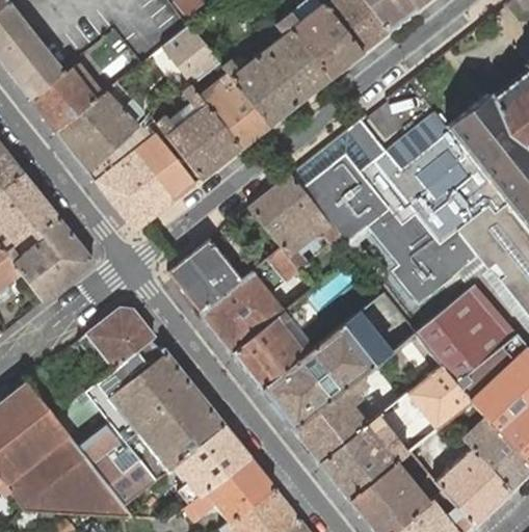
[(0,0),(0,8),(9,1),(7,0),(0,0)]
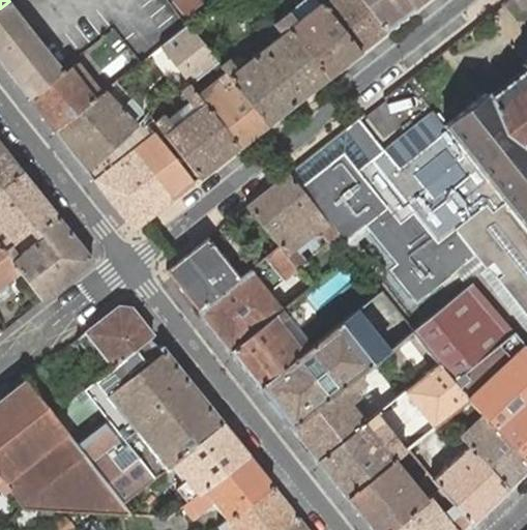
[(167,0),(168,0),(179,19),(201,4),(198,0),(167,0)]
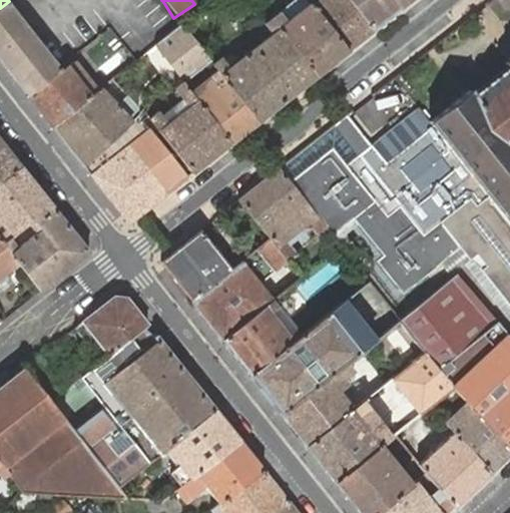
[(311,0),(291,0),(282,8),(291,19),(313,2),(311,0)]
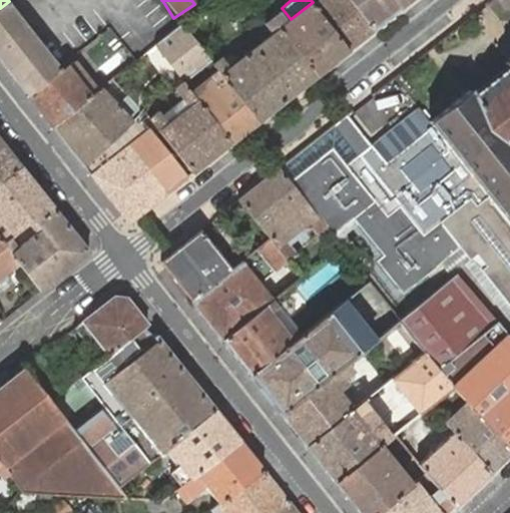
[(311,0),(313,2),(351,50),(377,30),(353,0),(311,0)]
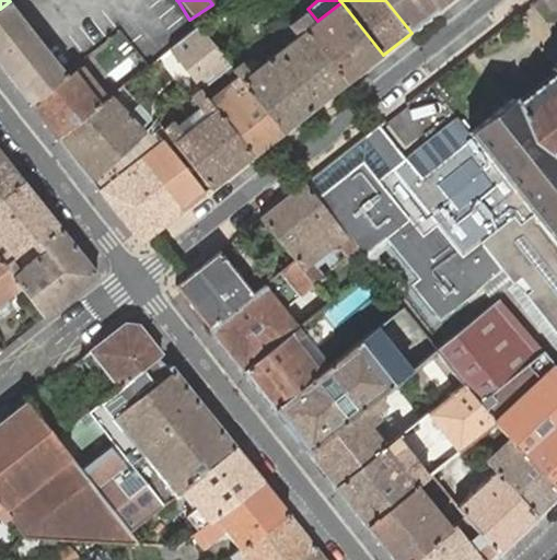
[(385,0),(412,33),(440,10),(431,0),(385,0)]
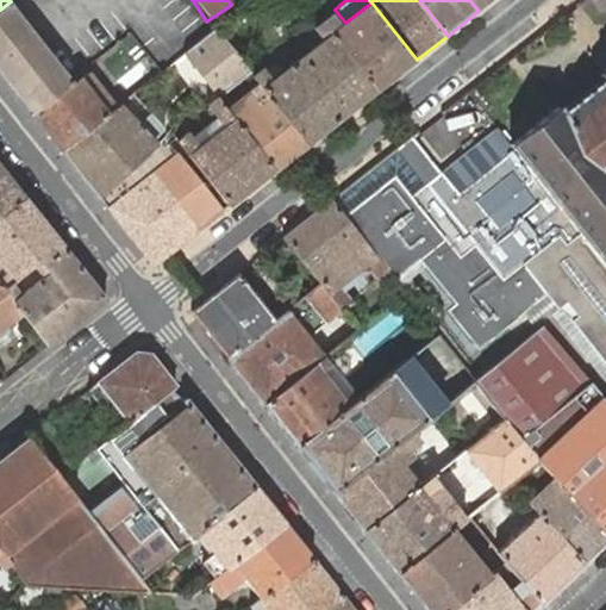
[(469,0),(479,11),(491,0),(469,0)]
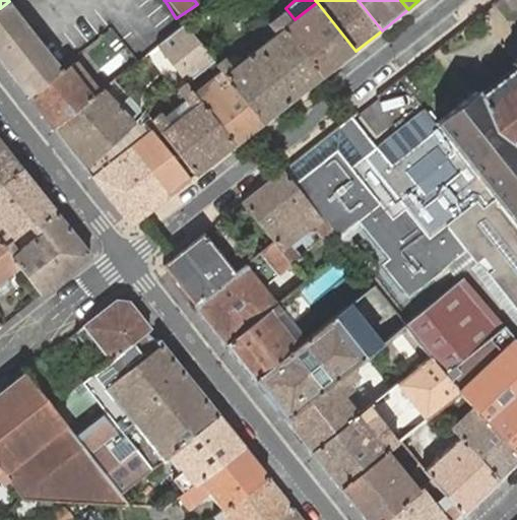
[(516,0),(501,0),(510,11),(516,6),(516,0)]
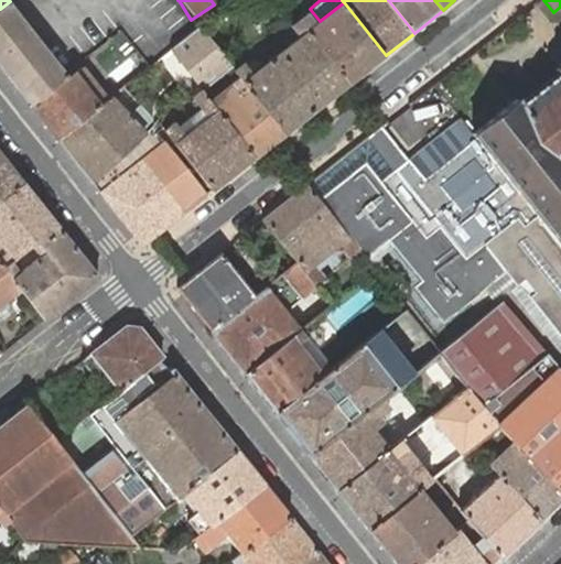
[(0,9),(0,61),(34,105),(69,78),(40,40),(28,24),(14,7),(10,1),(0,9)]
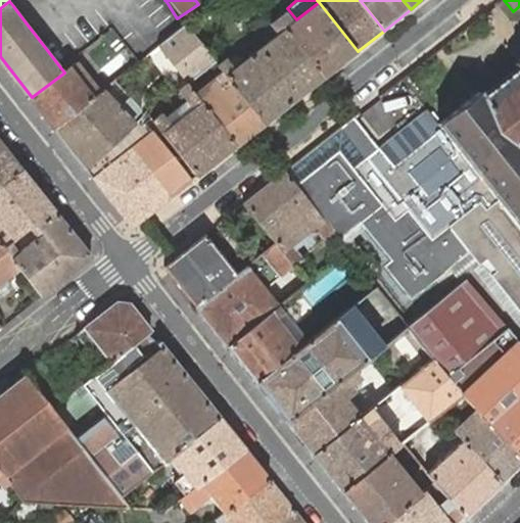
[(287,8),(279,14),(326,76),(358,51),(319,2),(296,19),(287,8)]
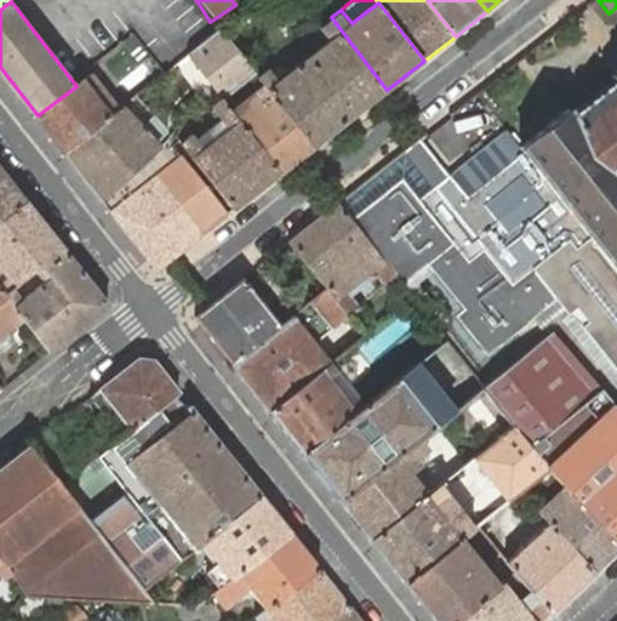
[(268,66),(258,73),(268,85),(315,147),(387,90),(331,17),(321,24),(332,39),(279,80),(268,66)]
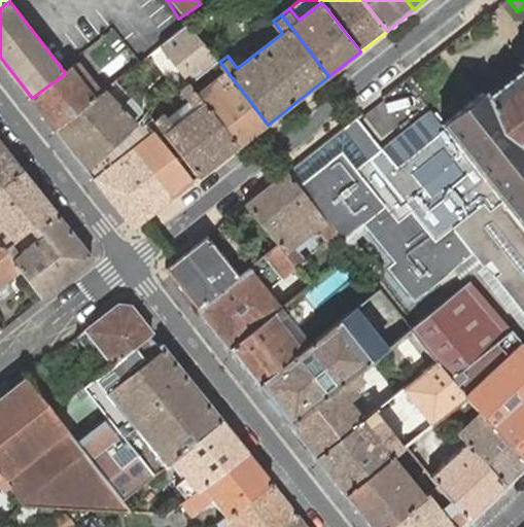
[(174,36),(163,45),(188,77),(215,58),(189,25),(174,36)]
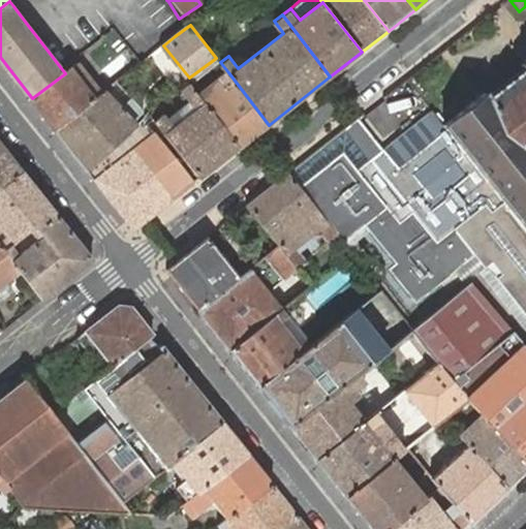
[(32,98),(57,130),(91,103),(105,93),(81,62),(65,73),(32,98)]
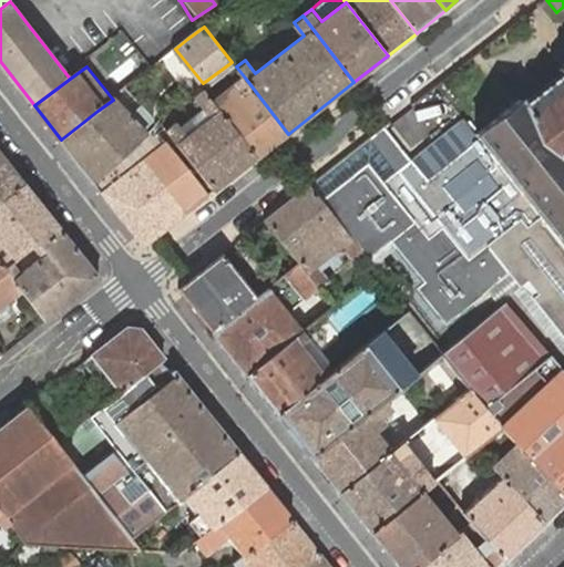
[(563,66),(560,69),(563,73),(524,104),(520,100),(477,134),(464,119),(399,169),(444,225),(470,258),(489,244),(512,274),(522,286),(531,280),(541,294),(535,297),(563,333),(563,66)]
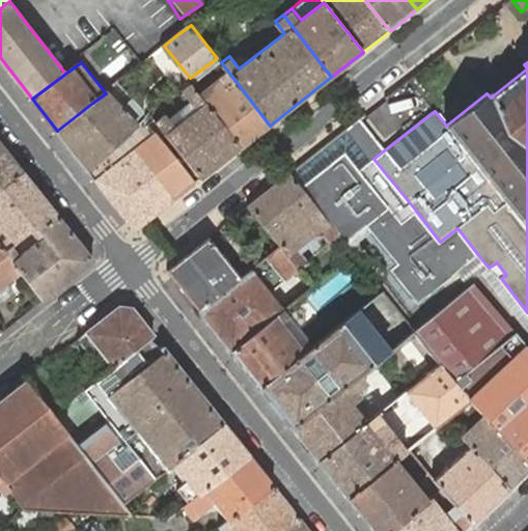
[(200,95),(242,147),(270,126),(229,73),(200,95)]
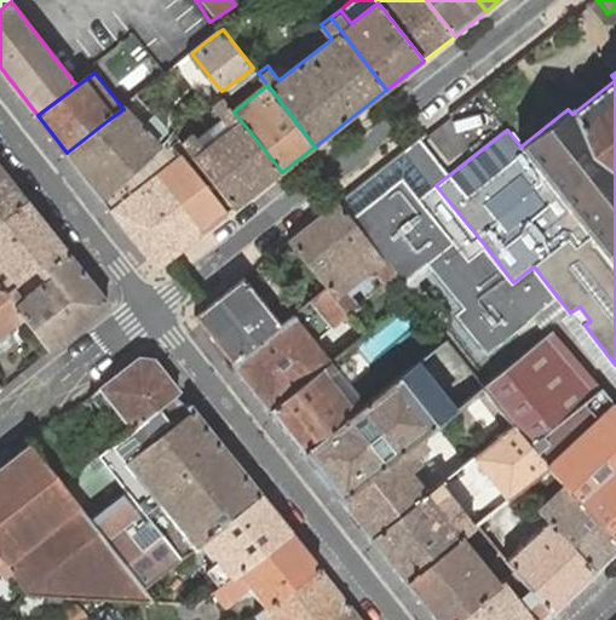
[(183,141),(236,208),(282,172),(234,112),(220,93),(211,102),(224,119),(230,126),(205,147),(199,139),(193,132),(183,141)]
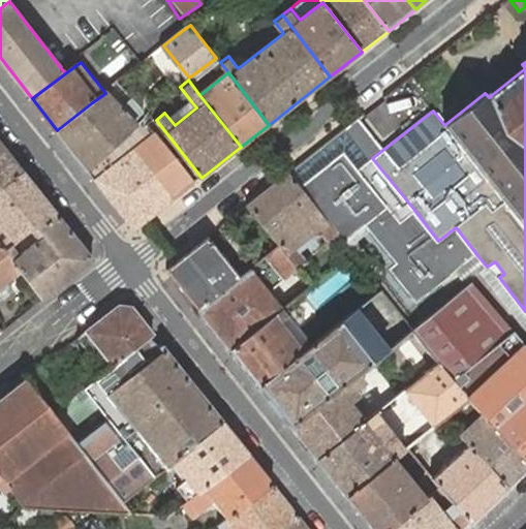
[(90,170),(97,180),(158,132),(151,123),(147,118),(147,107),(138,97),(124,107),(110,89),(105,93),(91,103),(57,130),(90,170)]
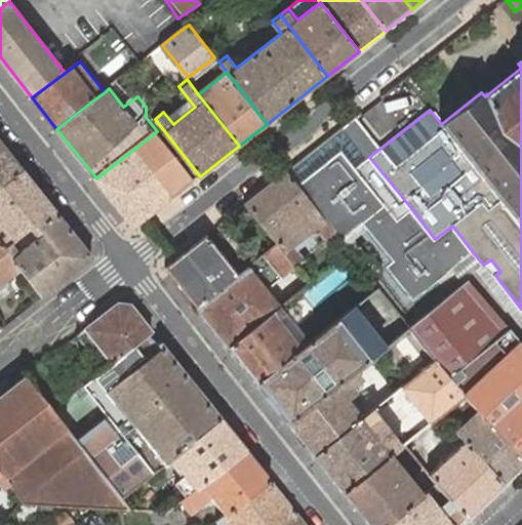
[(195,107),(190,101),(182,107),(177,110),(168,118),(173,124),(195,107)]
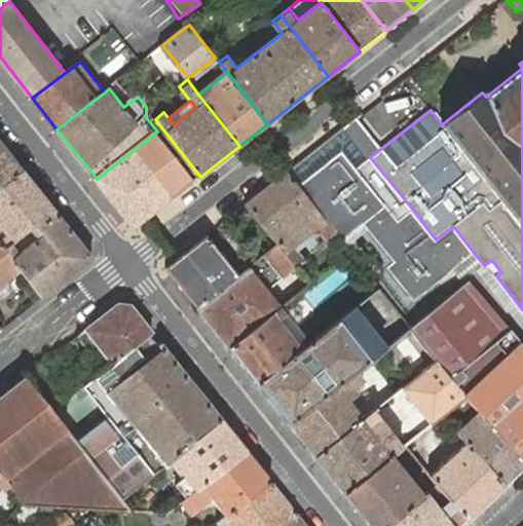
[(157,132),(97,179),(136,228),(195,181),(157,132)]
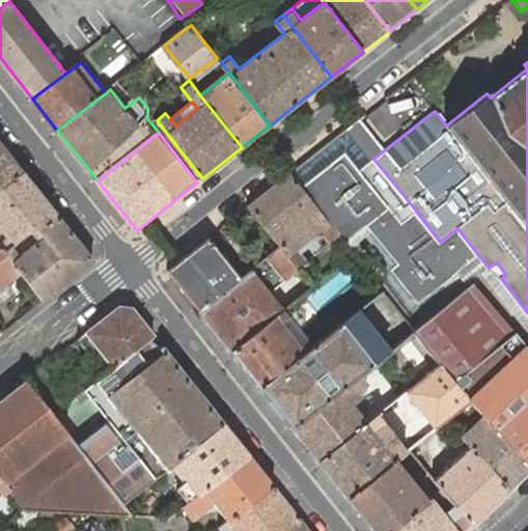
[(0,190),(24,171),(0,141),(0,190)]
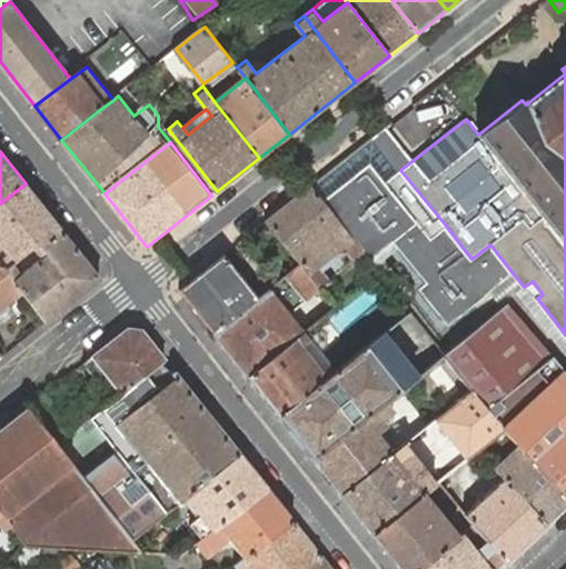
[(373,161),(324,200),(368,255),(370,260),(396,240),(429,282),(421,289),(449,325),(514,275),(490,245),(472,259),(446,226),(433,237),(420,222),(387,181),(373,161)]
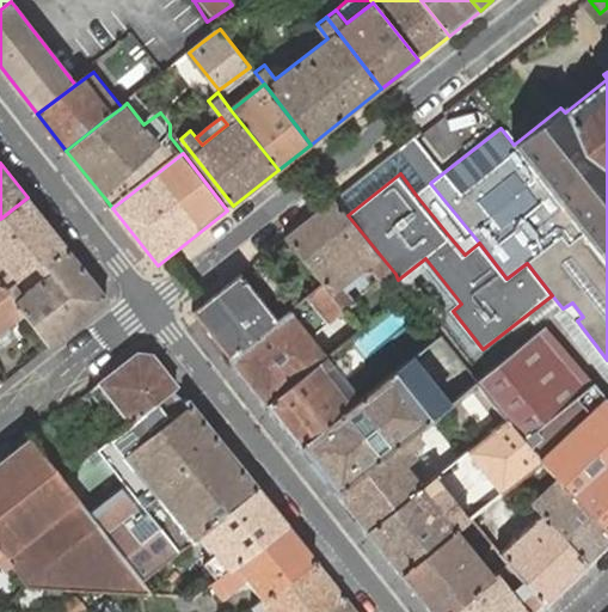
[(430,183),(416,195),(452,239),(465,255),(479,243),(430,183)]
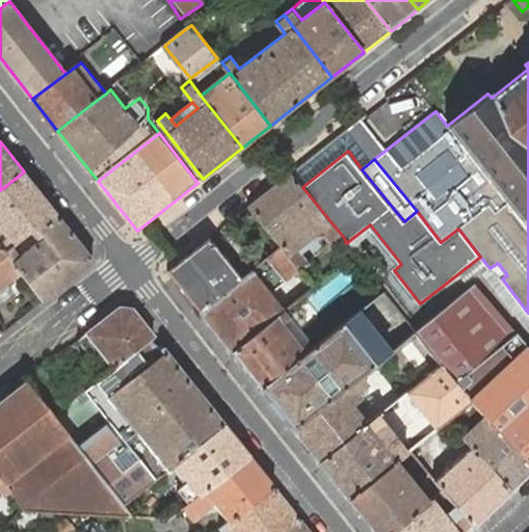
[(60,217),(24,171),(0,190),(0,224),(16,244),(32,231),(37,227),(42,232),(60,217)]
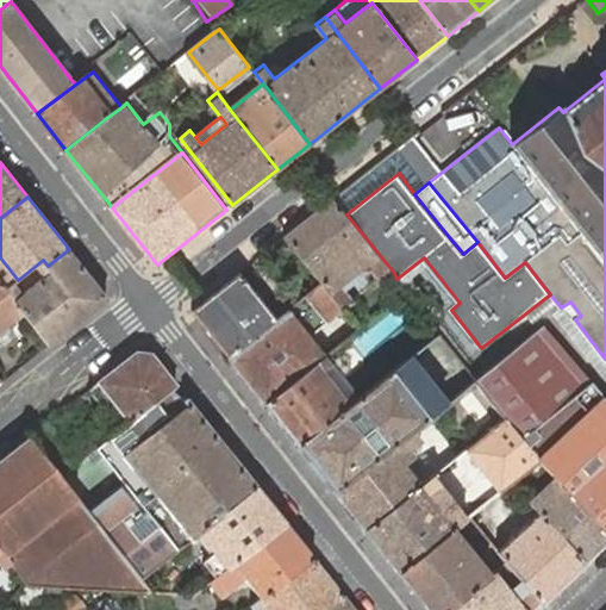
[(347,215),(335,199),(287,237),(324,282),(336,298),(345,310),(347,311),(357,303),(344,286),(370,266),(383,281),(394,273),(347,215)]
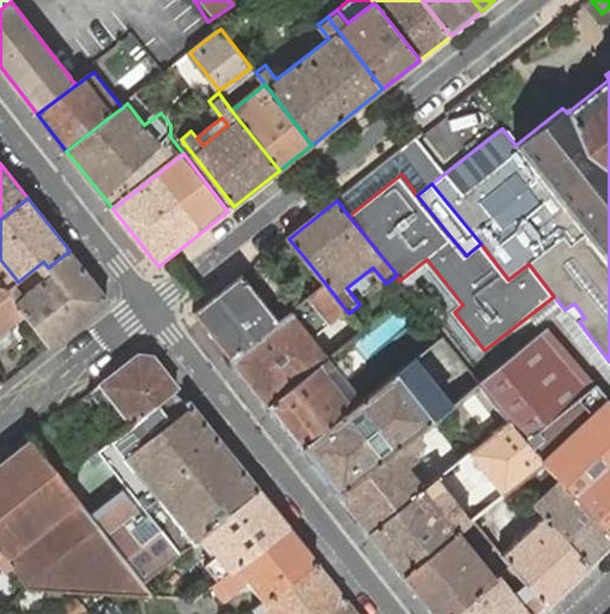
[(112,302),(70,251),(48,268),(43,262),(37,266),(46,277),(22,296),(13,286),(7,290),(16,301),(26,315),(53,349),(112,302)]
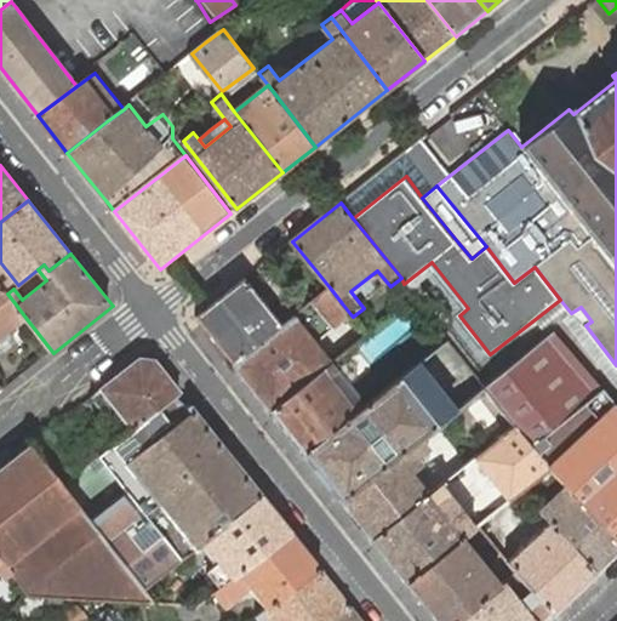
[(198,317),(234,363),(283,325),(266,303),(246,278),(198,317)]
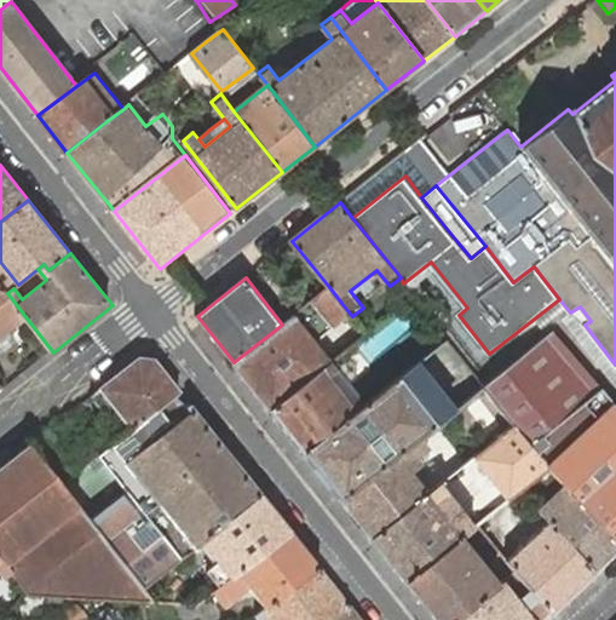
[(0,338),(1,338),(7,333),(15,327),(27,319),(16,304),(7,293),(0,283),(0,338)]
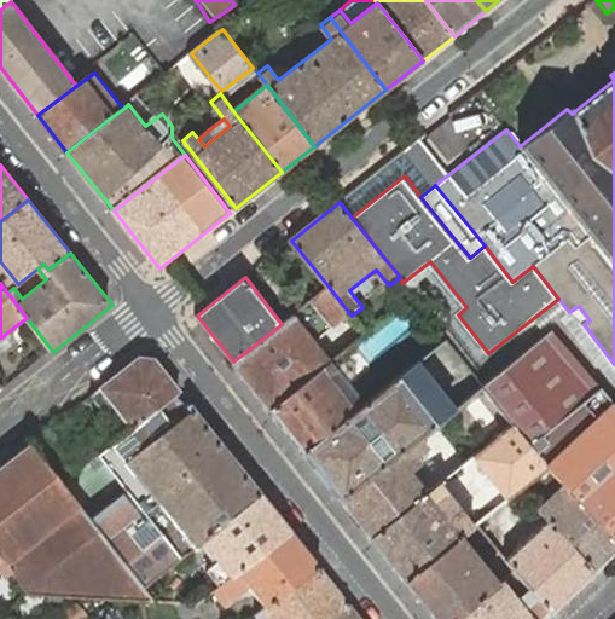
[(329,287),(311,301),(309,302),(317,312),(326,305),(331,311),(341,302),(329,287)]
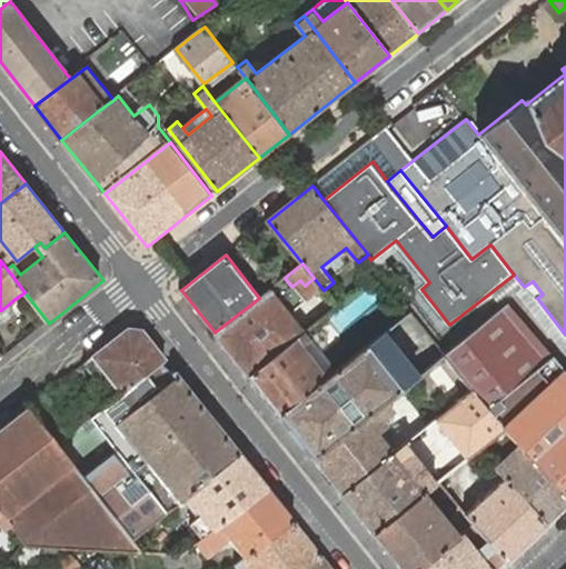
[(285,278),(272,288),(278,297),(291,287),(285,278)]
